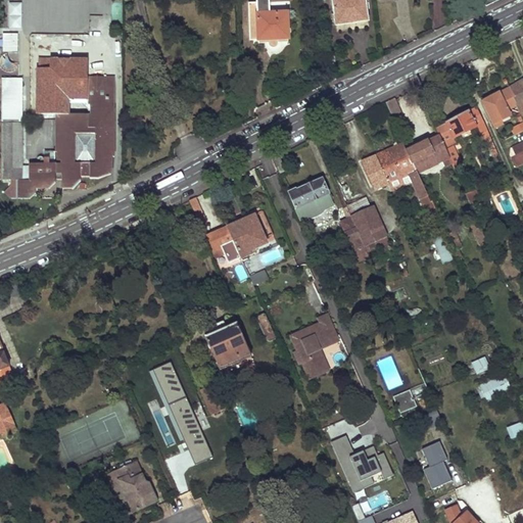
[(248,3),(250,41),(288,39),(288,36),(291,34),(290,30),(288,27),(287,13),(270,13),(270,2),(270,1),(269,0),(256,0),(257,0),(256,3),(248,3)]
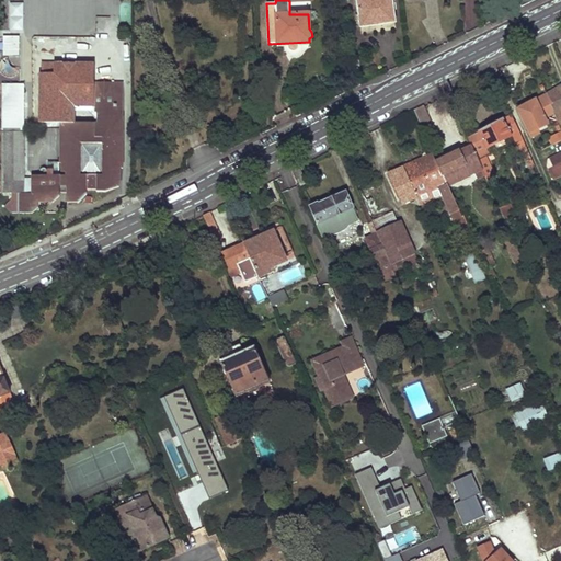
[(356,0),(361,27),(374,25),(374,21),(393,19),(391,0),(356,0)]
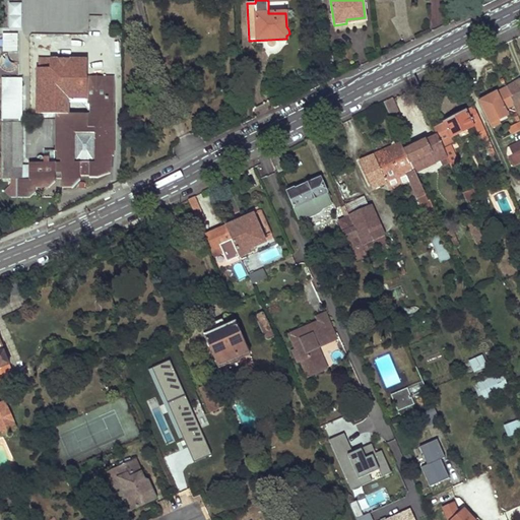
[(22,3),(9,3),(9,28),(22,28),(22,3)]
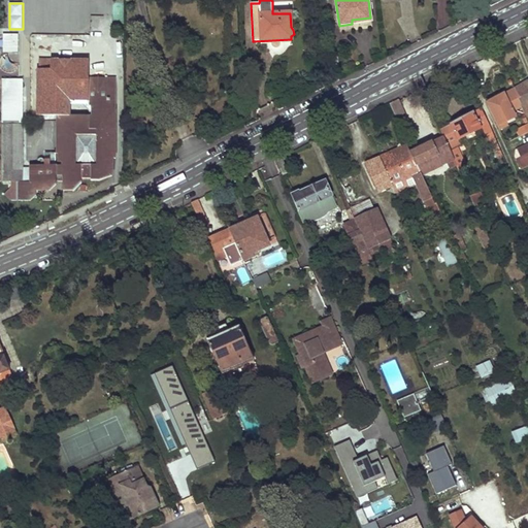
[(19,34),(3,34),(3,53),(19,53),(19,34)]
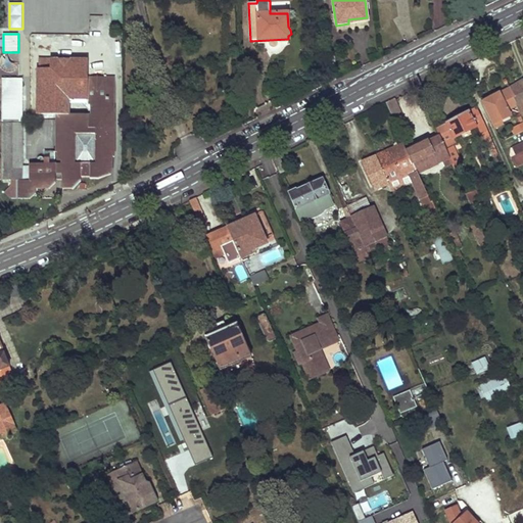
[(36,77),(35,103),(88,103),(88,78),(36,77)]
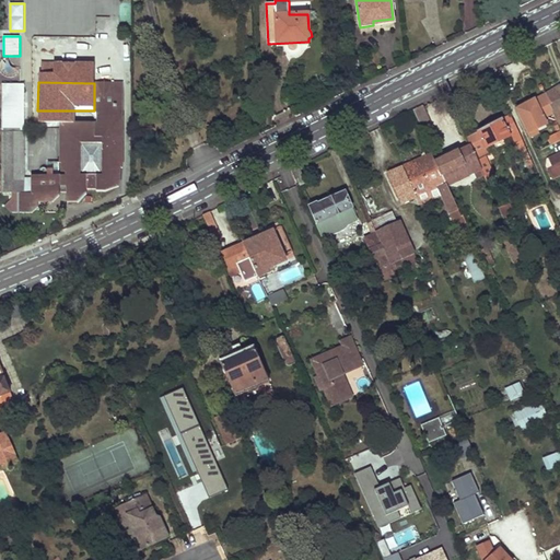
[(123,83),(95,83),(94,112),(103,113),(103,117),(121,117),(123,117),(124,107),(113,107),(113,91),(123,92),(123,83)]
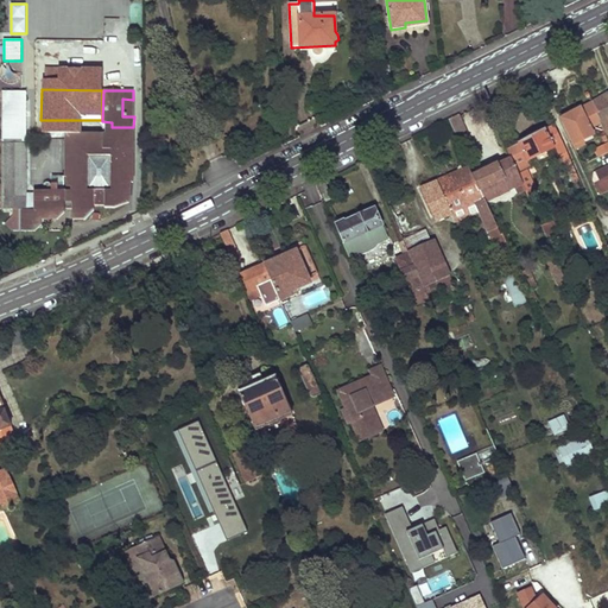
[(2,92),(2,119),(25,119),(25,92),(2,92)]
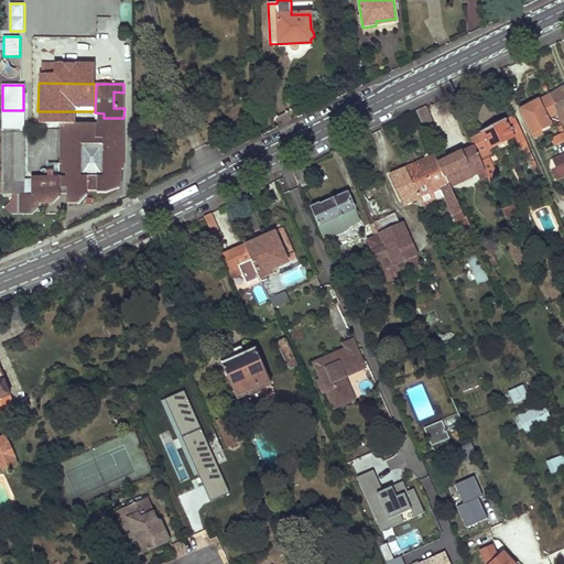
[(550,95),(556,115),(562,125),(563,123),(563,86),(550,95)]
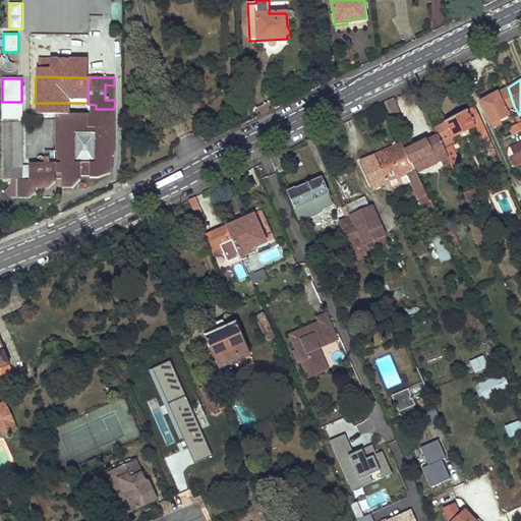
[(105,84),(105,100),(115,100),(114,85),(105,84)]
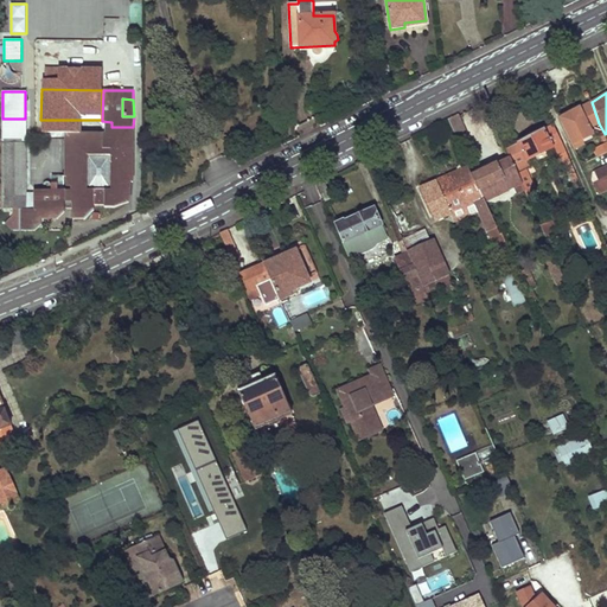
[(599,123),(592,102),(560,120),(574,151),(585,145),(580,134),(599,123)]
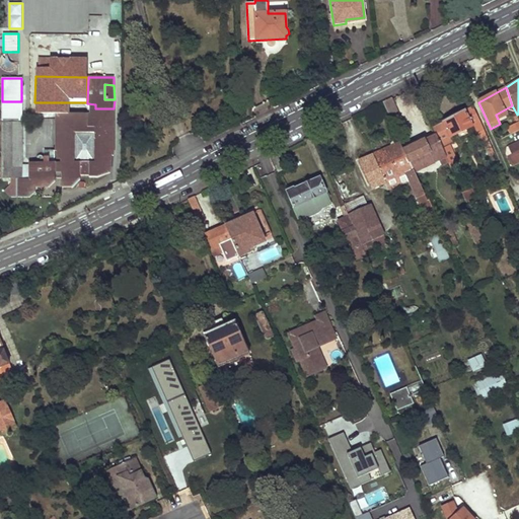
[(382,102),(389,119),(399,114),(391,97),(382,102)]
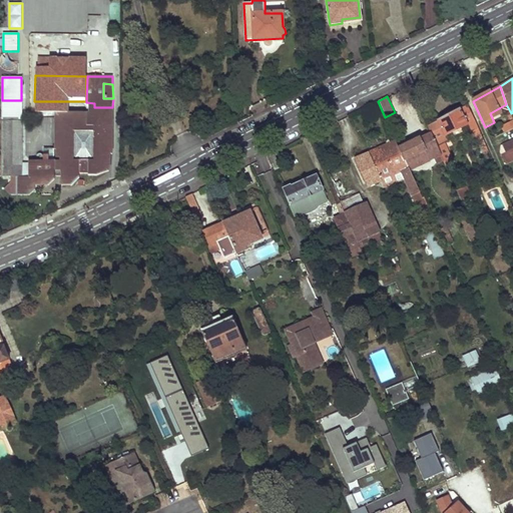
[(21,100),(2,100),(2,119),(21,119),(21,100)]
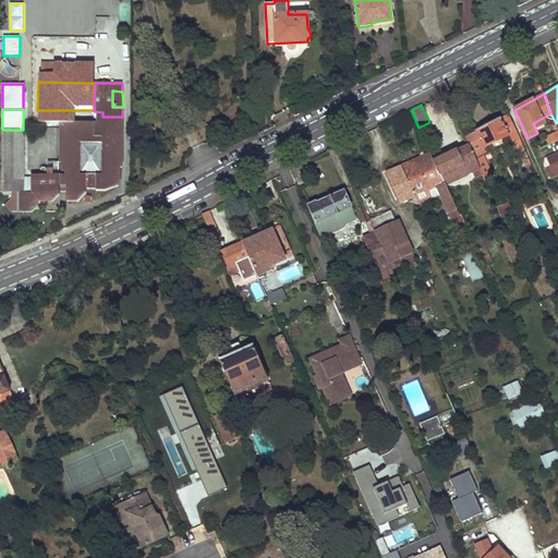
[(2,132),(2,192),(19,192),(23,192),(23,193),(19,193),(19,213),(32,213),(38,207),(38,202),(52,202),(59,195),(59,192),(59,189),(67,189),(67,192),(67,202),(77,202),(86,194),(86,190),(96,190),(96,192),(106,192),(118,186),(118,168),(121,168),(121,147),(120,147),(120,137),(121,137),(121,117),(102,117),(102,112),(94,111),(94,123),(65,123),(64,143),(61,143),(60,162),(58,162),(58,174),(32,176),(32,179),(32,181),(32,189),(23,189),(23,181),(23,132),(2,132)]
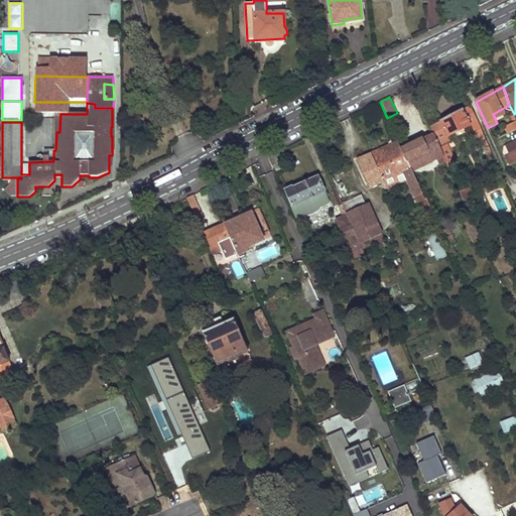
[(429,126),(433,134),(442,156),(448,167),(456,163),(447,144),(450,143),(447,136),(470,125),(478,143),(486,140),(470,106),(429,126)]
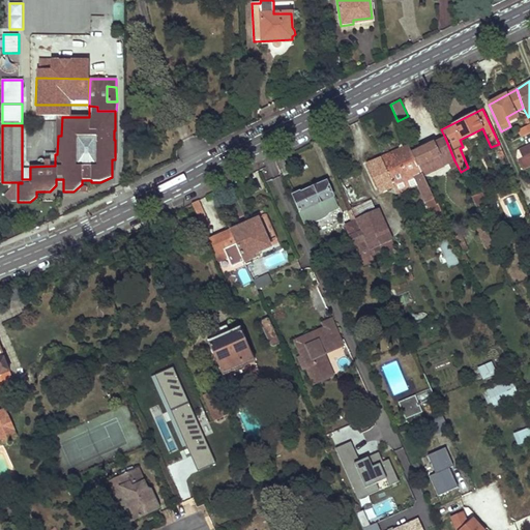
[(520,138),(529,133),(529,124),(517,130),(520,138)]
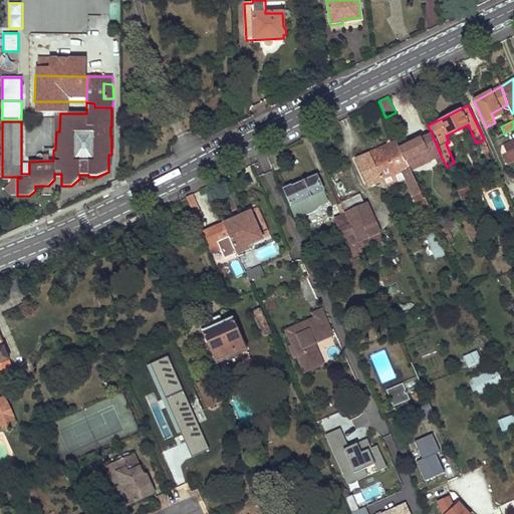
[(400,149),(411,171),(436,159),(438,164),(444,161),(441,156),(432,134),(400,149)]
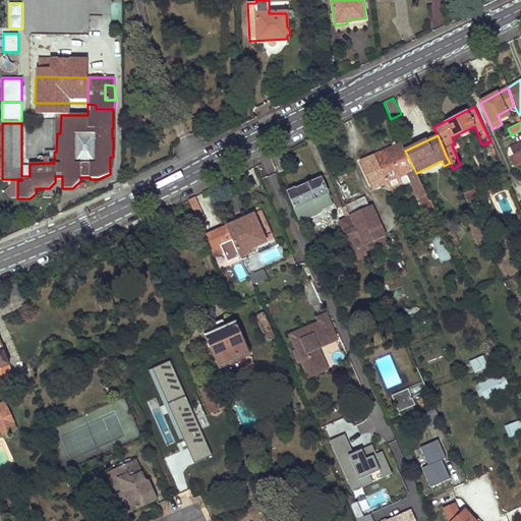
[(490,141),(482,145),(486,154),(494,151),(490,141)]
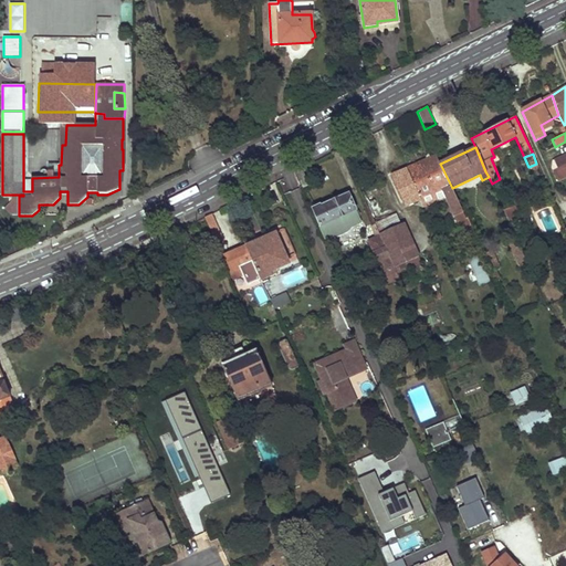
[(446,197),(461,229),(471,226),(468,218),(467,219),(452,188),(440,164),(436,157),(390,176),(405,206),(421,199),(423,206),(446,197)]
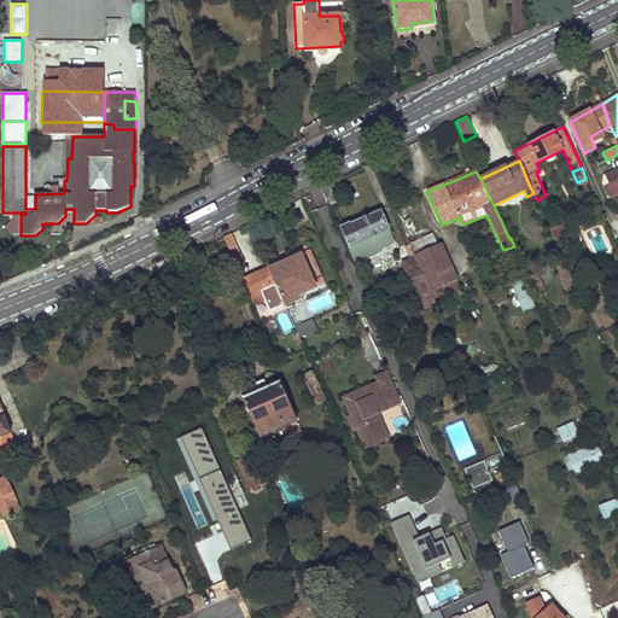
[(617,179),(604,186),(610,198),(617,193),(617,179)]
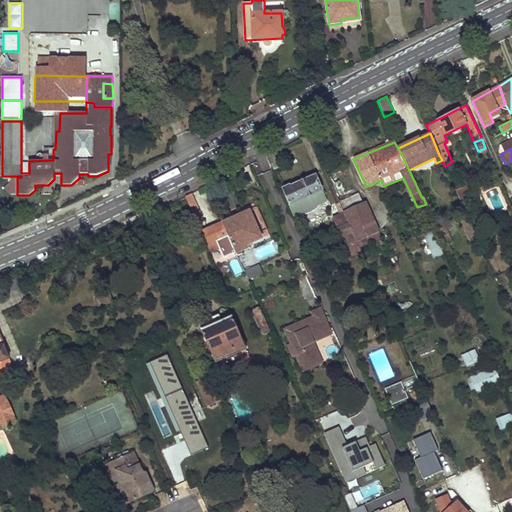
[(281,166),(275,152),(267,155),(273,170),(281,166)]
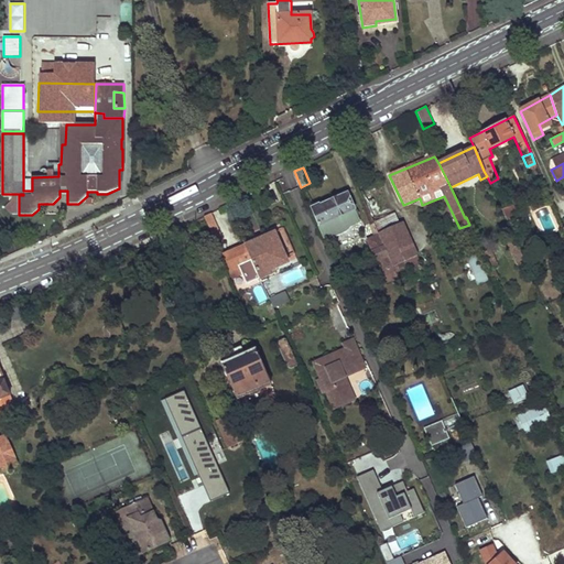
[(354,209),(347,194),(312,210),(324,239),(331,236),(337,236),(347,231),(350,226),(360,221),(354,209)]
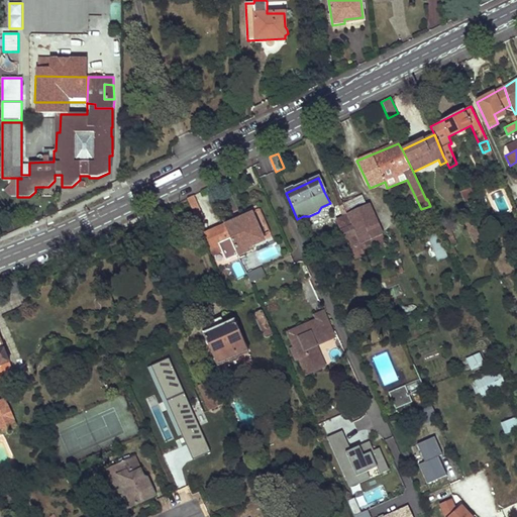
[(460,193),(467,206),(476,202),(471,189),(460,193)]
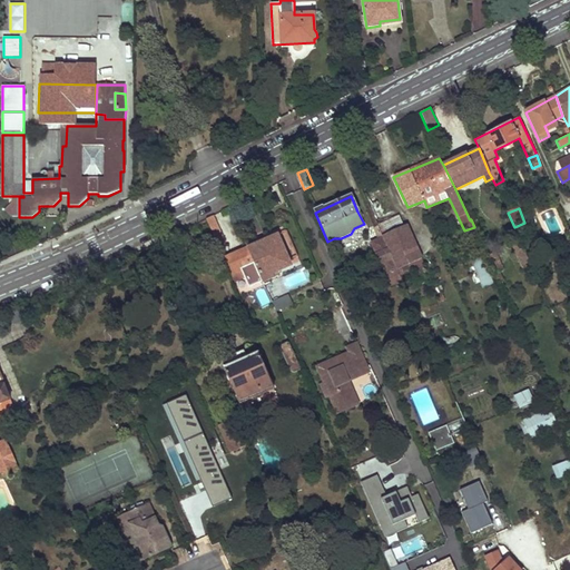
[(206,219),(217,245),(225,242),(213,216),(206,219)]
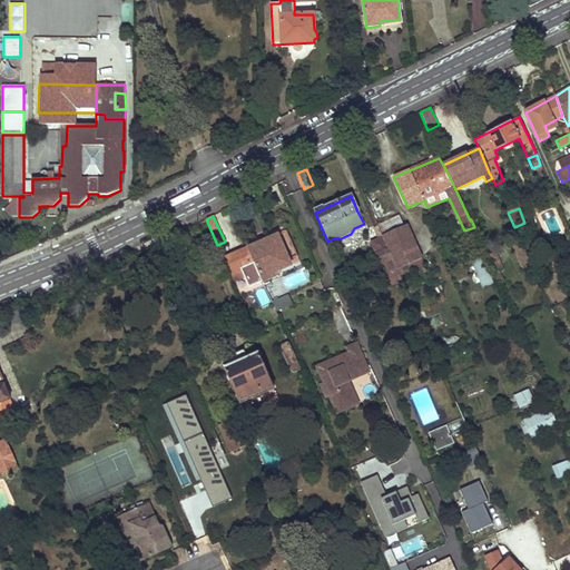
[(421,258),(408,227),(402,229),(396,216),(377,225),(383,237),(383,238),(390,253),(402,247),(410,263),(421,258)]
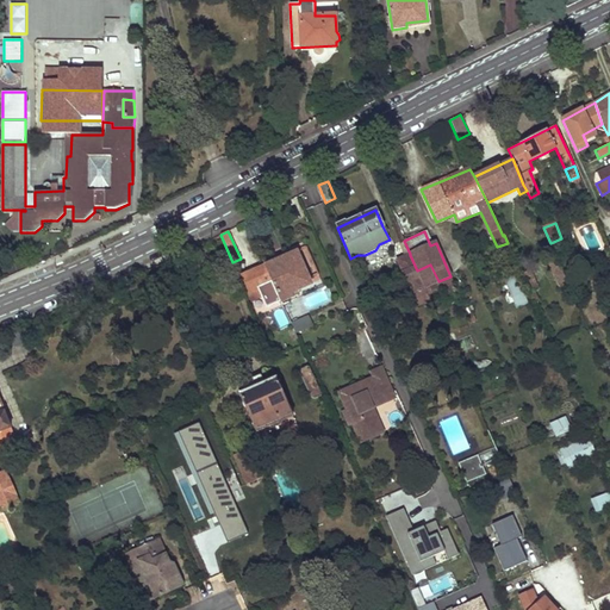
[(410,255),(404,242),(400,244),(406,256),(398,260),(418,305),(430,299),(424,288),(417,271),(410,255)]
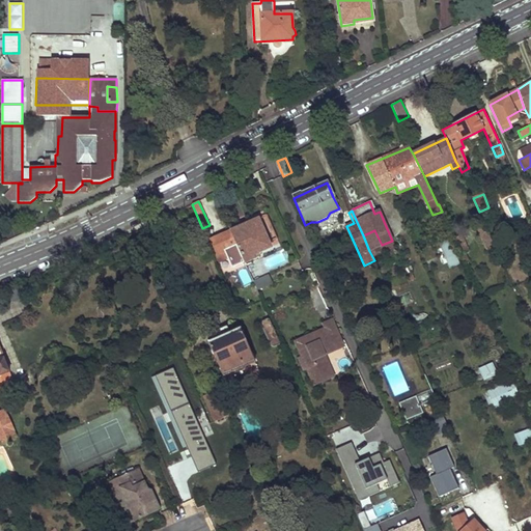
[(267,217),(260,220),(272,247),(278,244),(267,217)]
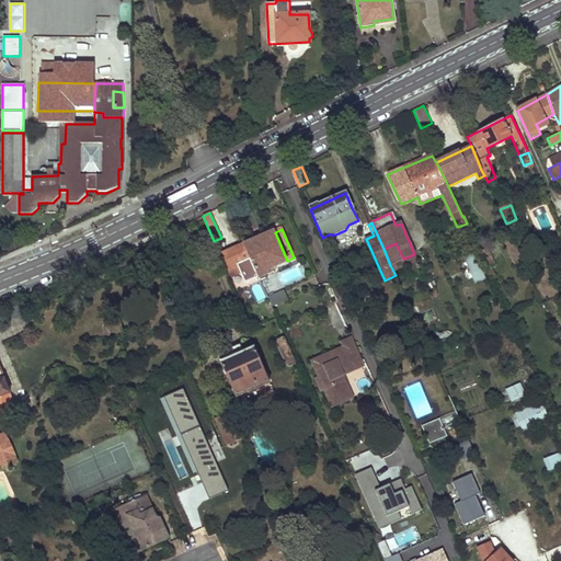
[(243,244),(258,277),(259,278),(270,273),(268,270),(286,261),(273,231),(243,244)]
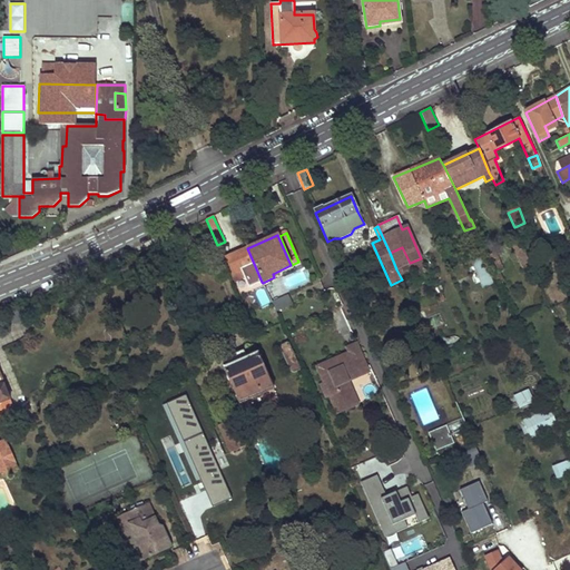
[(523,269),(531,265),(519,238),(511,243),(523,269)]
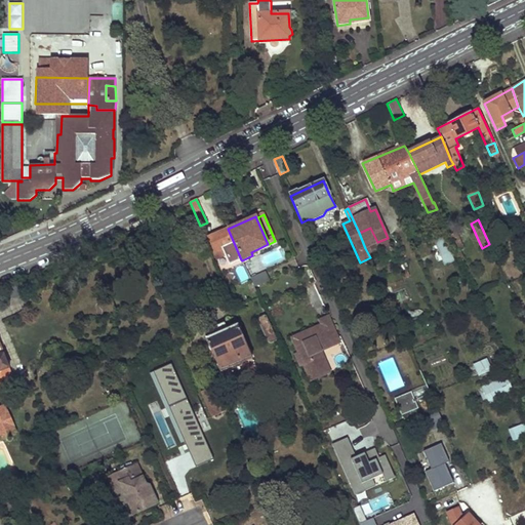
[(377,242),(370,228),(359,233),(365,248),(377,242)]
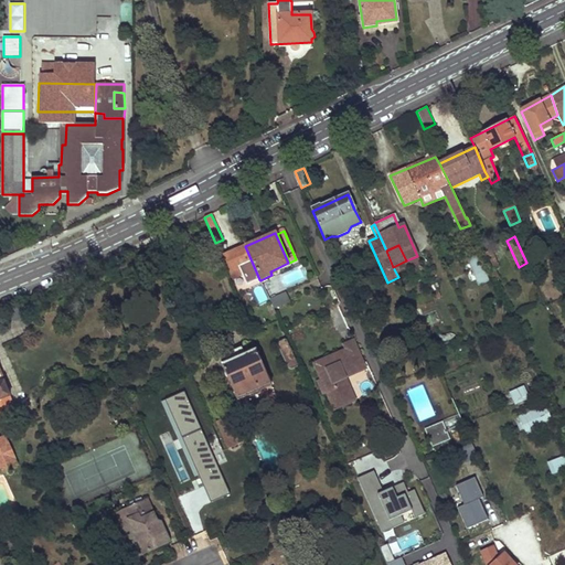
[(223,256),(230,273),(233,280),(243,276),(247,286),(259,279),(245,246),(223,256)]
